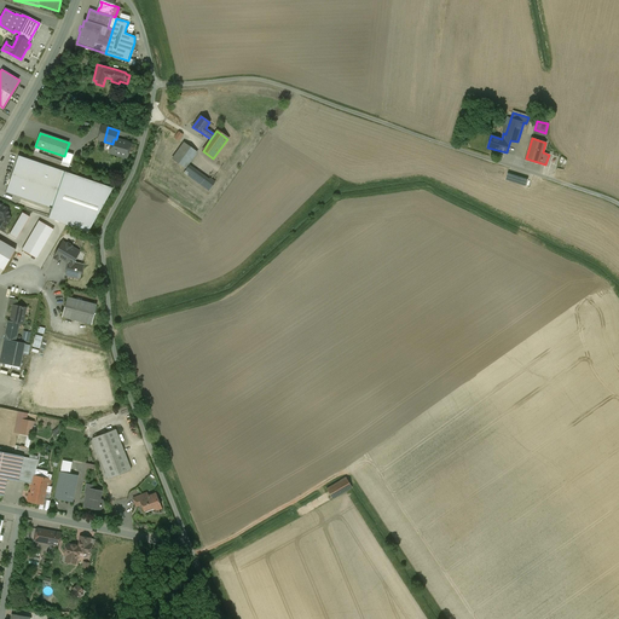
[(116,139),(114,139),(113,144),(109,152),(127,157),(131,144),(116,139)]
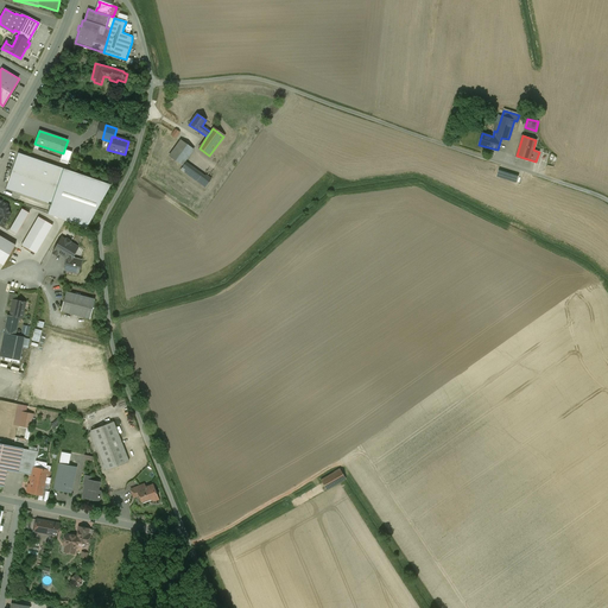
[(181,143),(170,157),(181,165),(191,151),(181,143)]
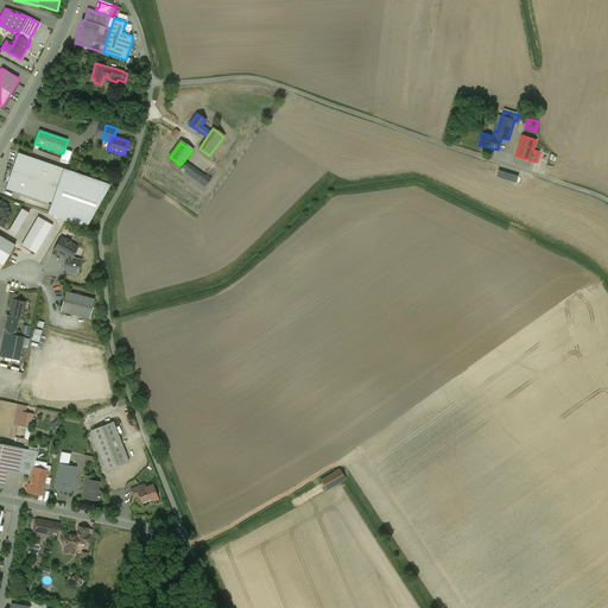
[(18,153),(5,189),(50,204),(51,204),(63,169),(18,153)]
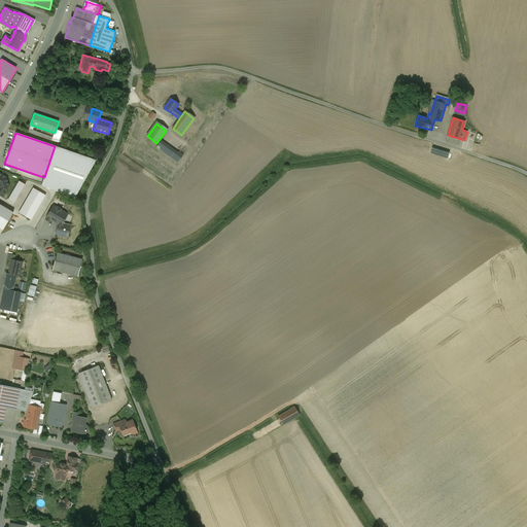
[(180,153),(164,141),(163,143),(160,140),(160,141),(155,146),(178,163),(183,155),(180,153)]
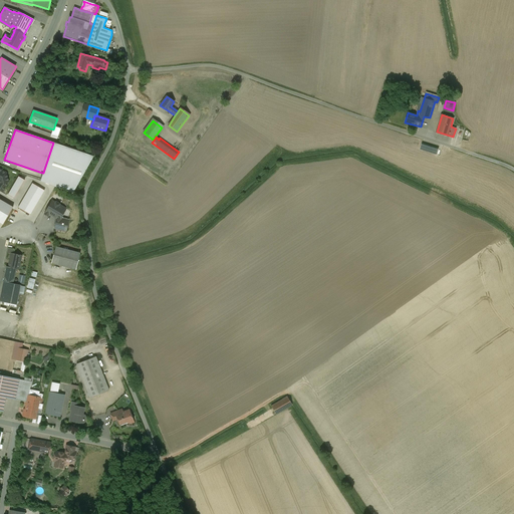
[(42,173),(40,181),(72,194),(93,157),(53,143),(43,173),(42,173)]
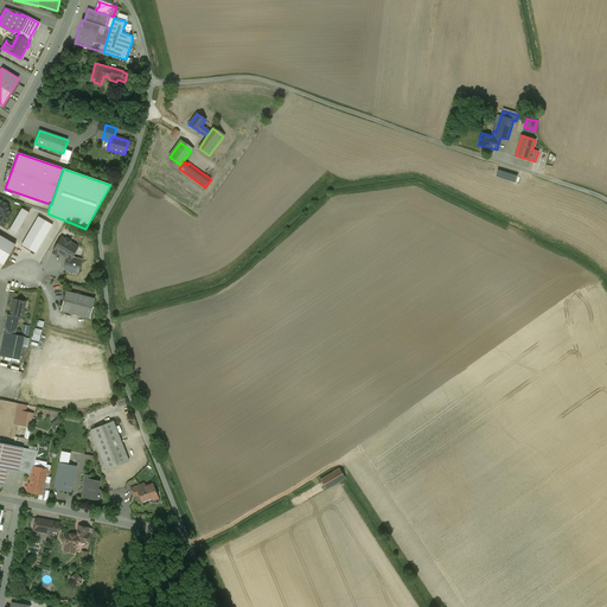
[(517,177),(502,172),(500,177),(516,183),(517,177)]
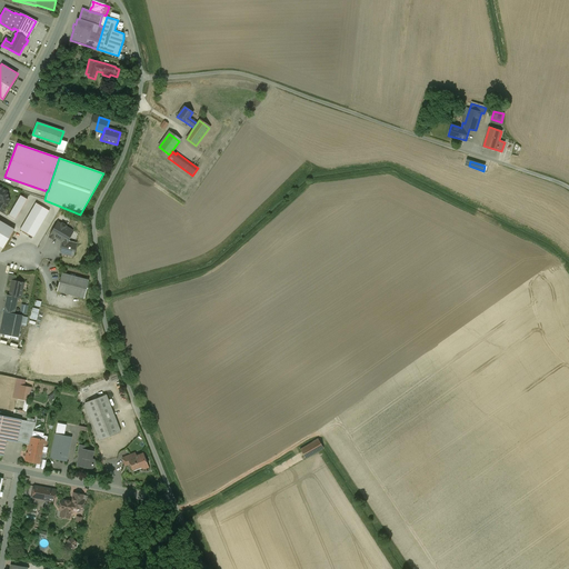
[(2,189),(0,187),(0,210),(2,212),(9,201),(7,191),(2,189)]
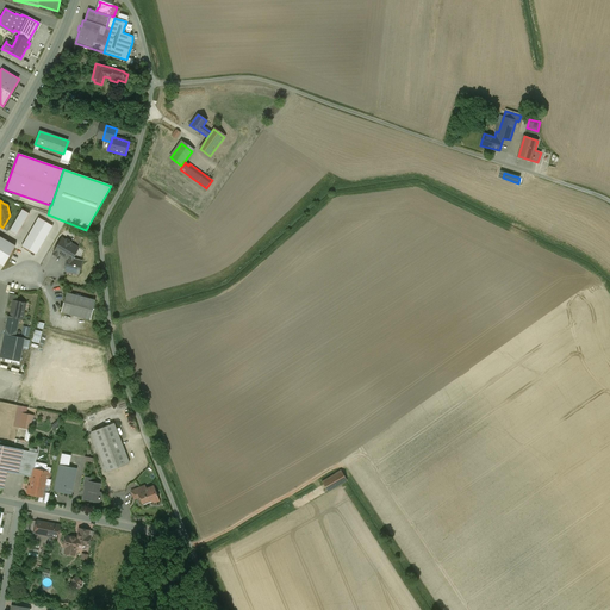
[(30,213),(22,209),(8,231),(17,236),(30,213)]
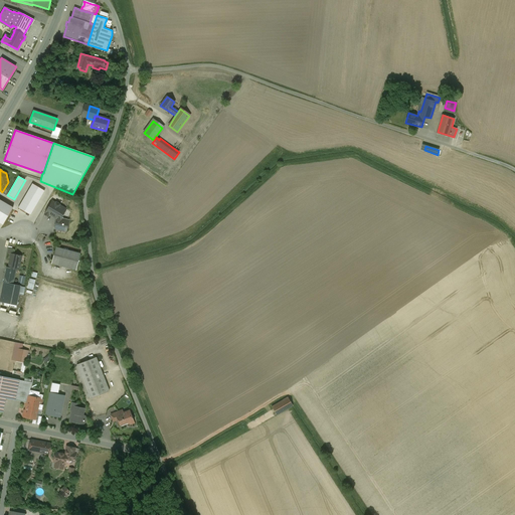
[(32,183),(18,208),(31,214),(45,190),(32,183)]
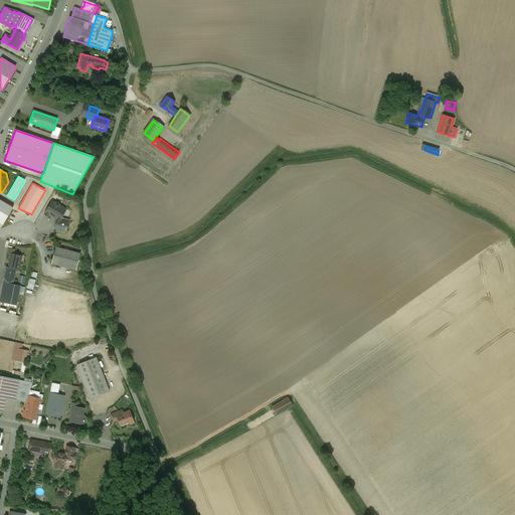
[(13,206),(0,198),(0,222),(3,224),(13,206)]
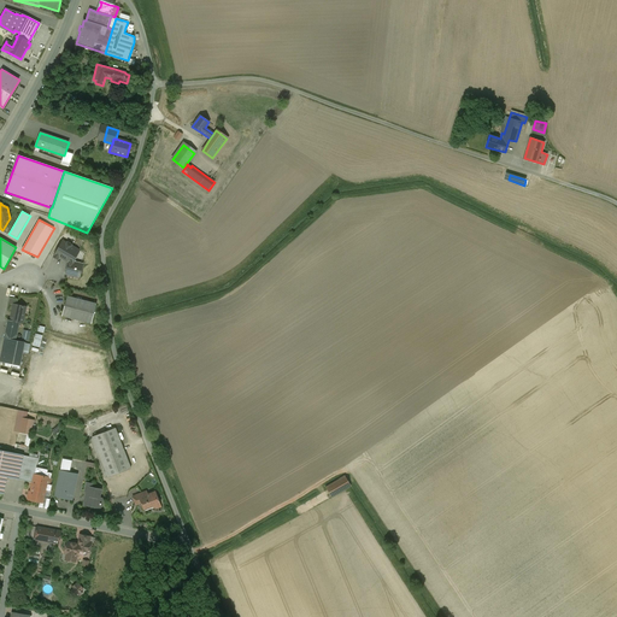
[(71,245),(68,242),(66,244),(63,241),(53,257),(58,259),(59,257),(68,262),(68,260),(74,262),(74,259),(80,251),(71,246),(71,245)]
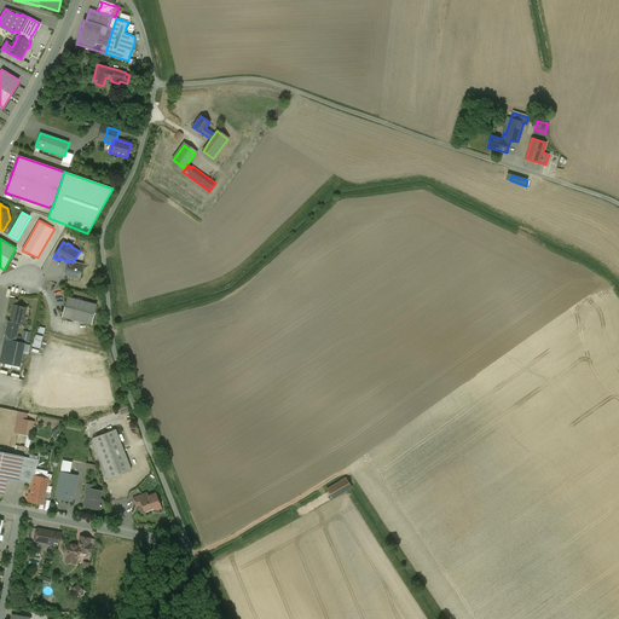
[(74,262),(68,261),(68,262),(65,270),(67,270),(65,275),(70,276),(70,275),(79,277),(79,278),(82,265),(74,262)]
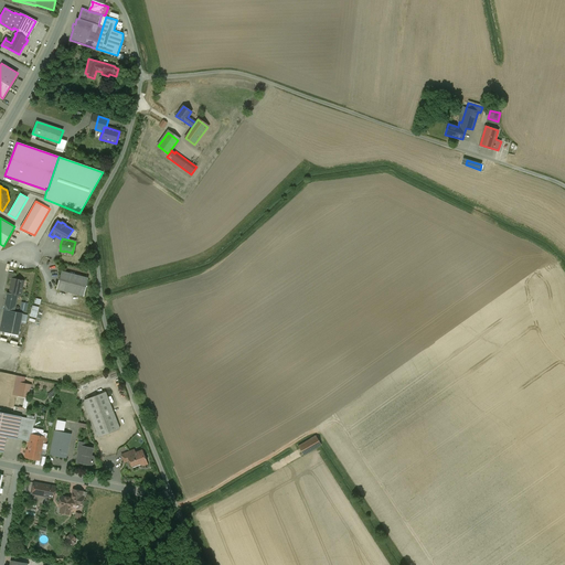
[(88,278),(61,272),(56,289),(83,296),(88,278)]
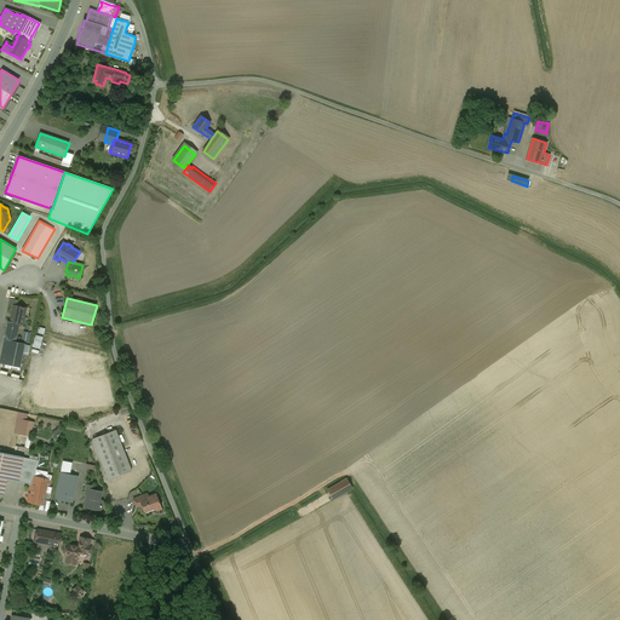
[(17,306),(13,305),(13,306),(10,322),(19,325),(22,325),(26,309),(17,306)]
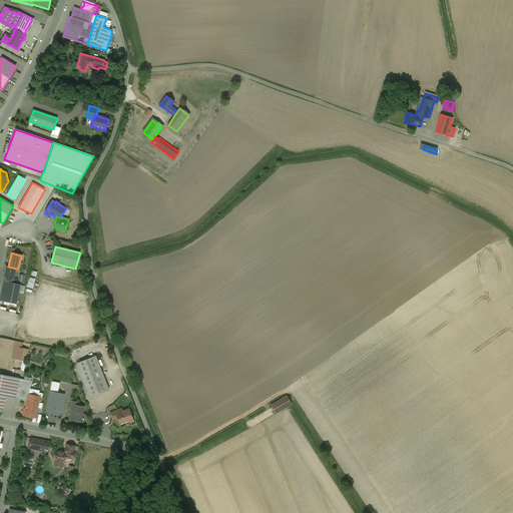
[(16,269),(8,267),(6,266),(3,281),(13,283),(16,269)]
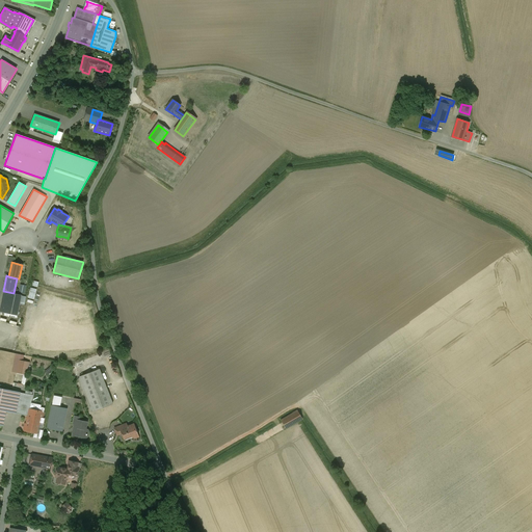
[(30,290),(36,292),(38,282),(32,280),(30,290)]
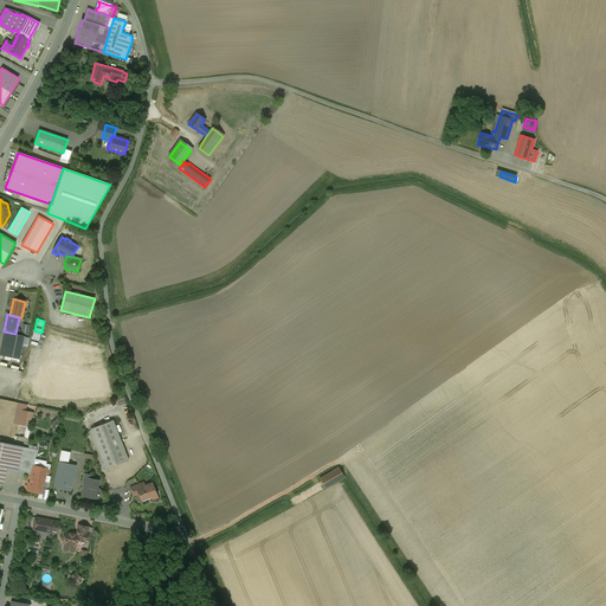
[(15,334),(4,331),(0,349),(0,355),(19,360),(24,336),(15,334)]
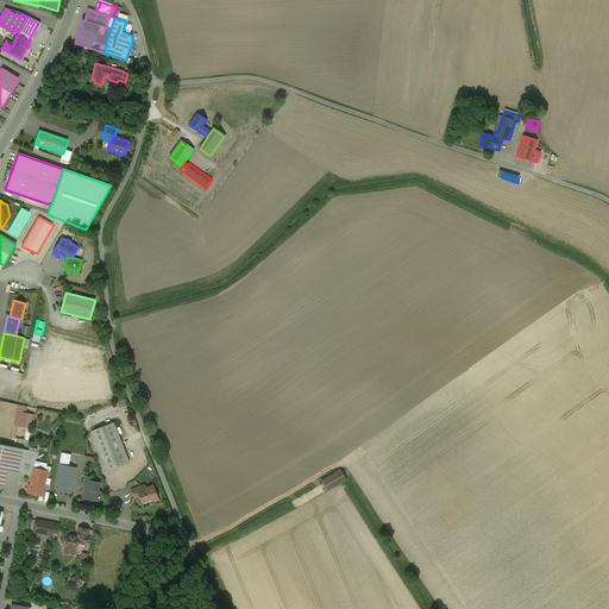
[(29,414),(23,413),(19,426),(26,428),(29,414)]
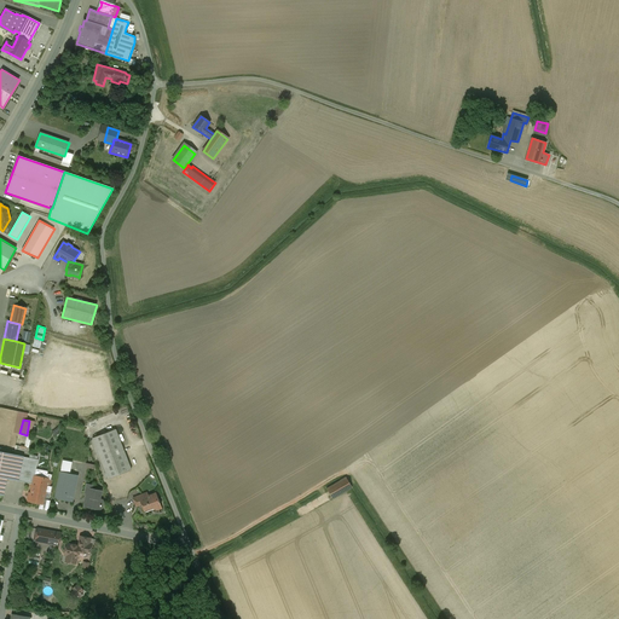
[(115,429),(92,438),(108,479),(131,470),(115,429)]
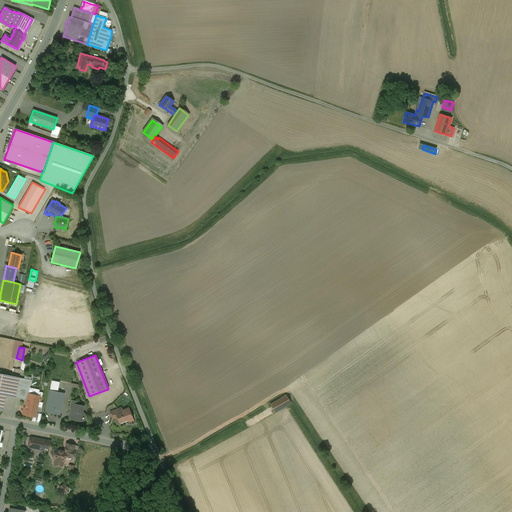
[(18,378),(0,373),(0,408),(2,409),(5,395),(14,397),(18,378)]
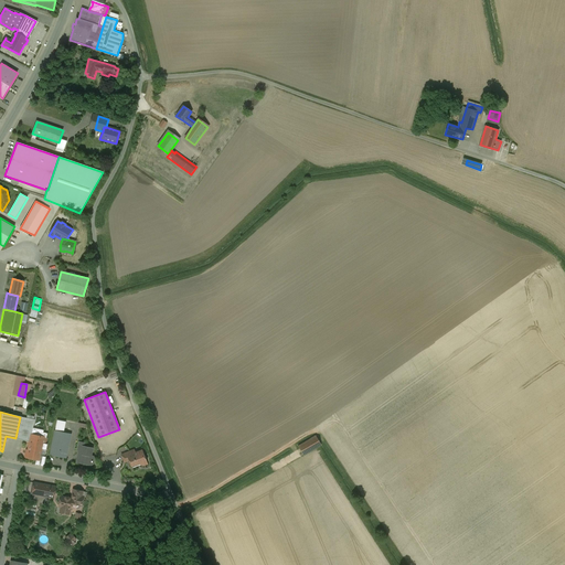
[(20,417),(16,438),(30,441),(31,435),(31,434),(34,419),(20,417)]
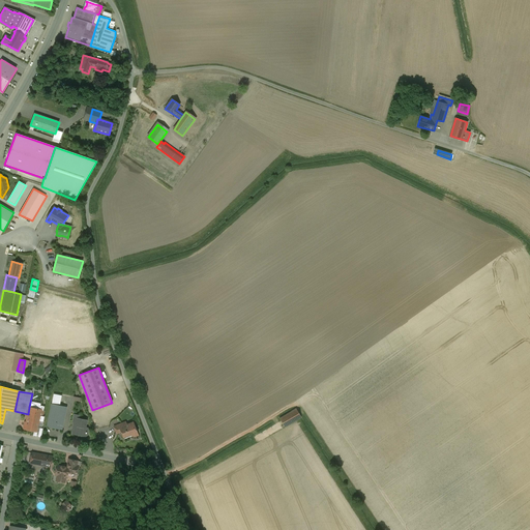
[(60,395),(54,394),(52,404),(47,427),(61,430),(66,407),(58,406),(60,395)]
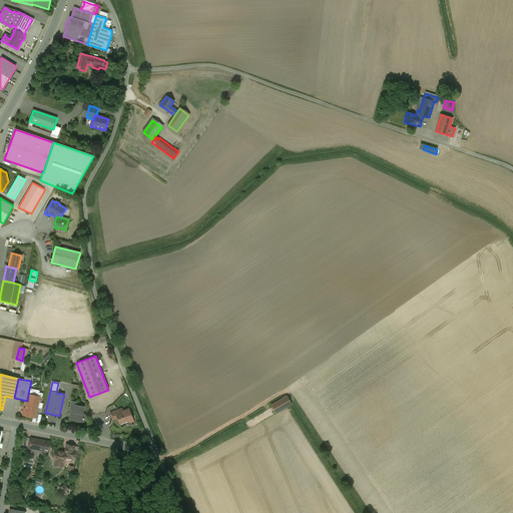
[(42,398),(28,395),(27,401),(27,403),(26,409),(24,409),(23,415),(34,418),(37,405),(40,406),(42,398)]
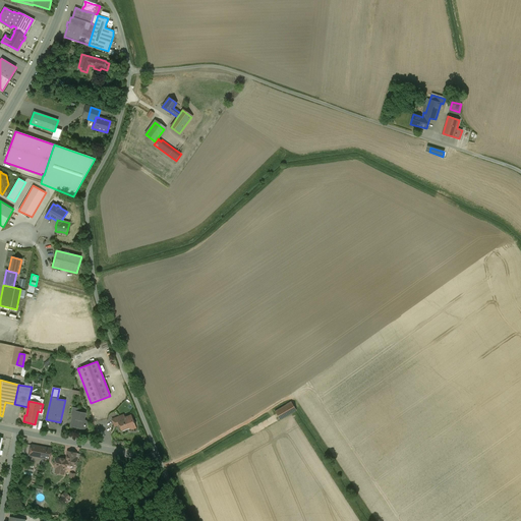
[(291,402),(275,412),(280,420),(294,411),(296,410),(291,402)]
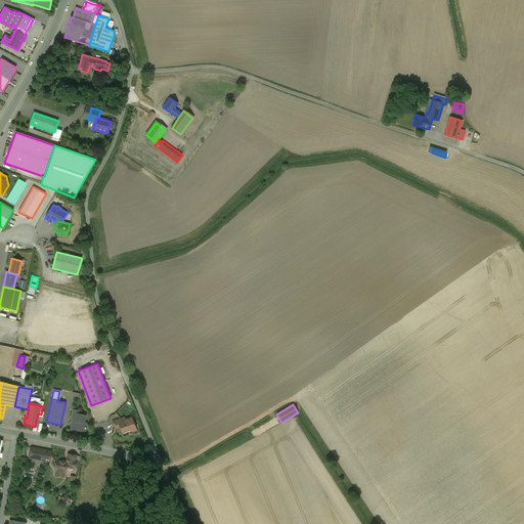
[(85,416),(78,415),(78,411),(73,410),(72,418),(75,419),(74,424),(73,424),(72,425),(71,429),(78,430),(78,428),(88,430),(88,427),(87,424),(84,423),(85,416)]
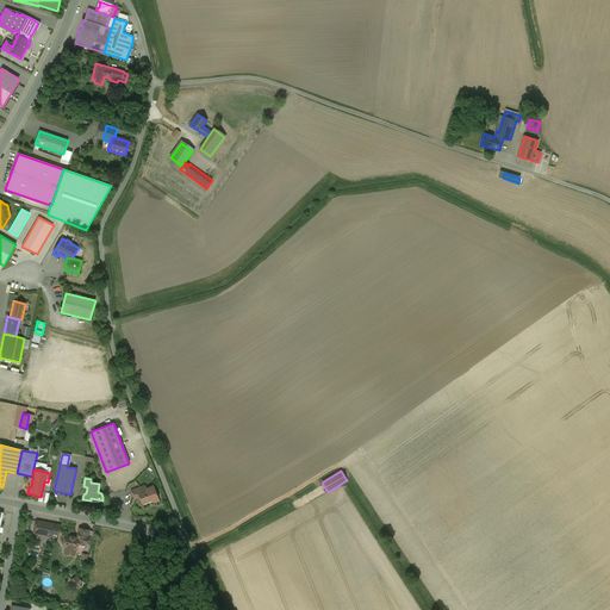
[(144,486),(131,491),(132,496),(138,493),(138,492),(145,490),(144,486)]
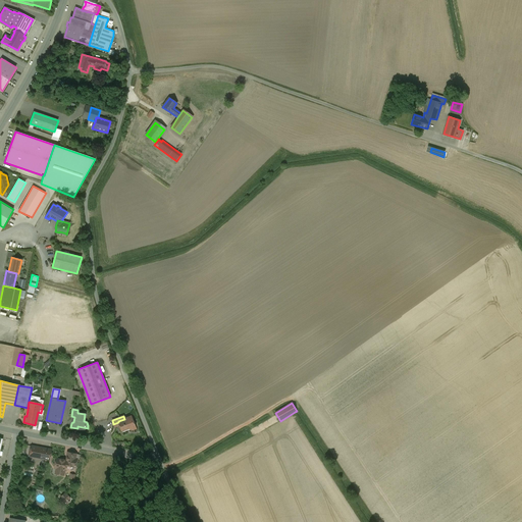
[(124,419),(118,421),(118,422),(113,424),(115,427),(119,426),(121,430),(127,428),(132,429),(136,428),(131,417),(124,419)]
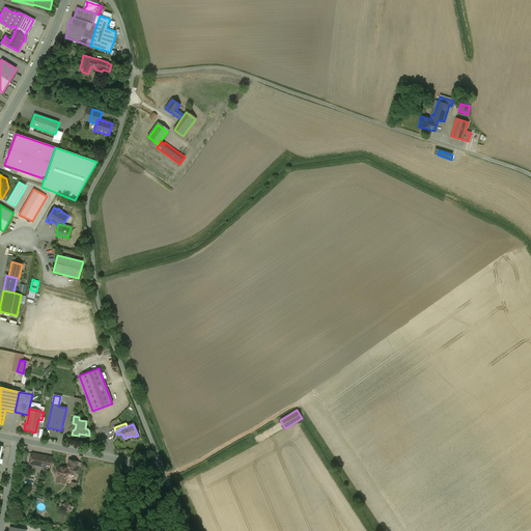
[(52,457),(32,453),(30,464),(45,467),(45,468),(50,469),(52,457)]
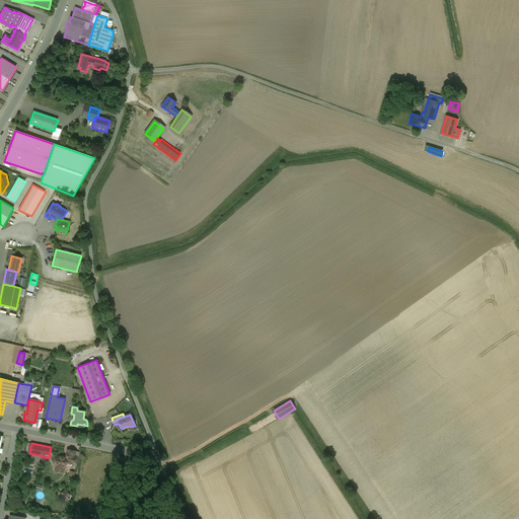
[(75,451),(67,450),(66,458),(65,458),(64,456),(60,456),(59,457),(56,456),(54,465),(56,465),(56,468),(57,468),(58,470),(58,471),(63,472),(64,467),(65,467),(65,464),(66,462),(72,464),(75,464),(77,457),(74,456),(75,451)]
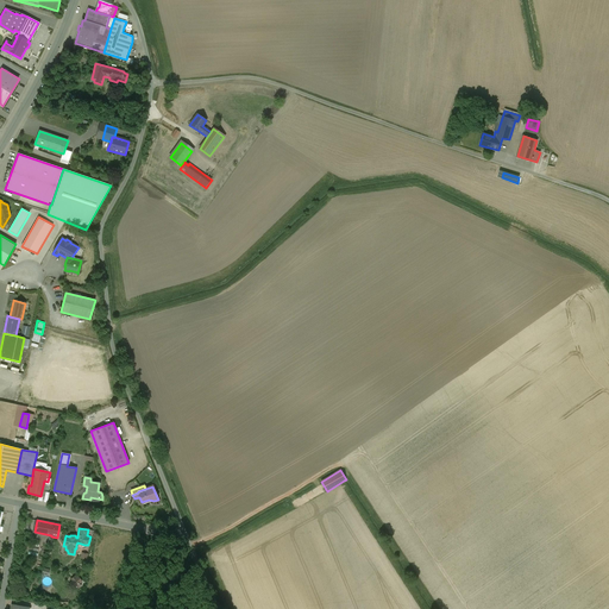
[(77,577),(71,582),(75,586),(76,586),(79,588),(81,585),(80,584),(82,582),(77,577)]
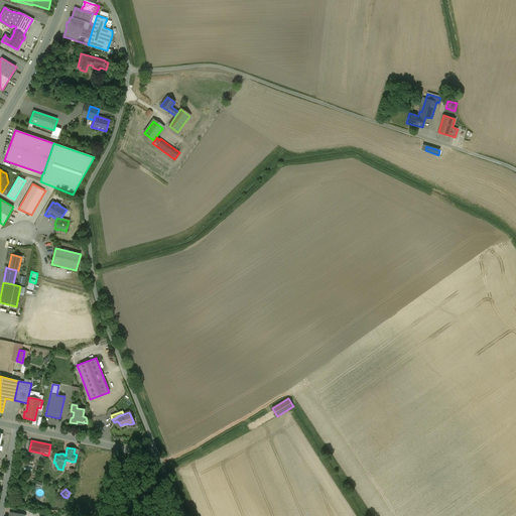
All buildings are outlined.
